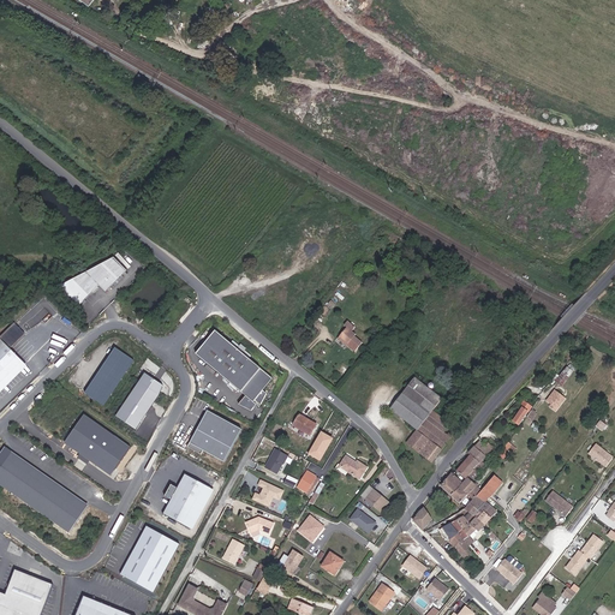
[(109,292),(131,269),(130,268),(120,258),(72,279),(66,285),(71,294),(82,305),(95,293),(96,292),(103,285),(109,292)]
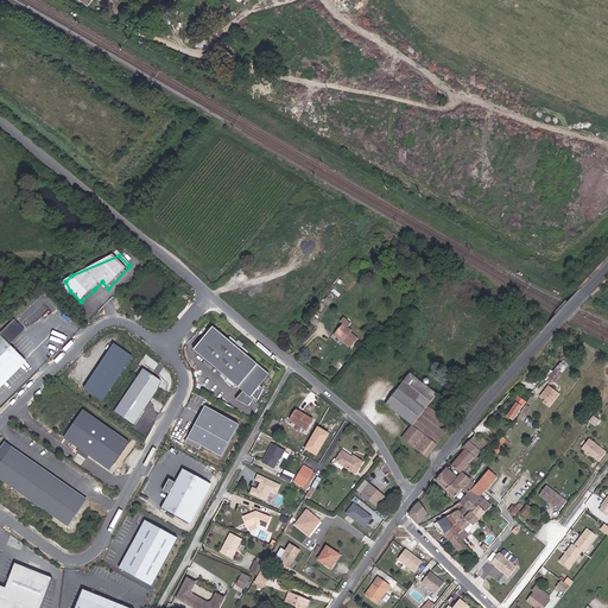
[(356,337),(349,331),(344,327),(346,324),(349,320),(342,314),(339,318),(342,322),(335,330),(342,336),(340,339),(349,346),(356,337)]
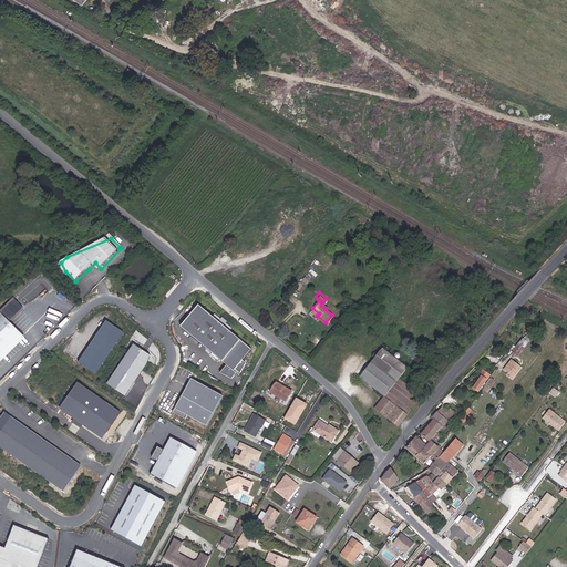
[(507,306),(511,302),(513,295),(508,292),(506,295),(502,302),(507,306)]
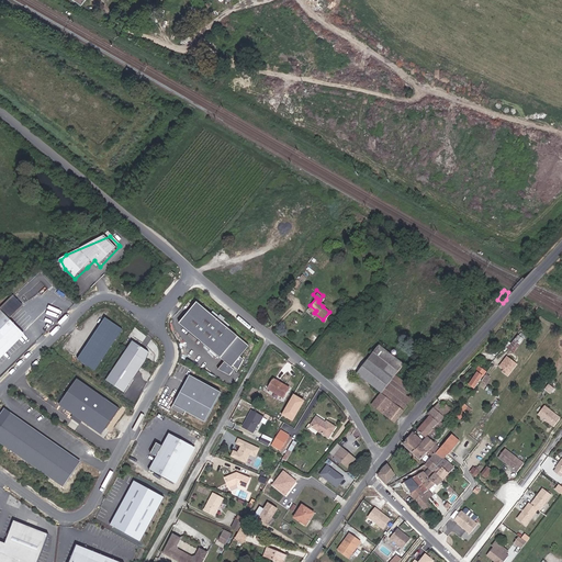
[(30,299),(24,293),(22,296),(18,293),(17,295),(24,303),(30,299)]
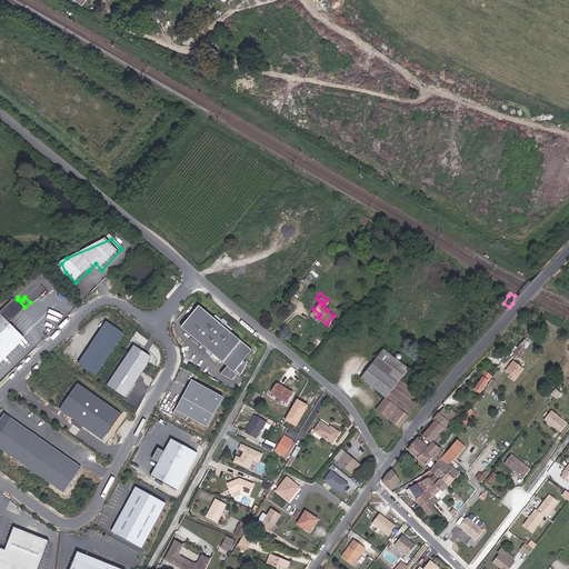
[(0,358),(22,337),(9,322),(23,309),(13,299),(0,312),(0,358)]
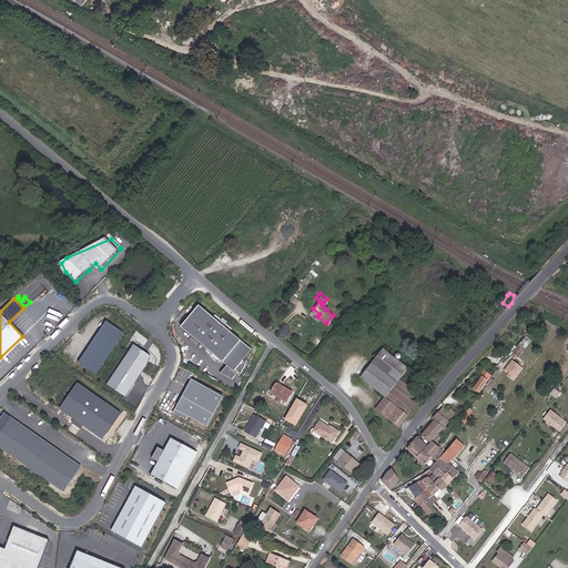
[(252,354),(196,308),(179,331),(224,368),(219,376),(230,382),(234,377),(237,379),(246,368),(243,365),(252,354)]
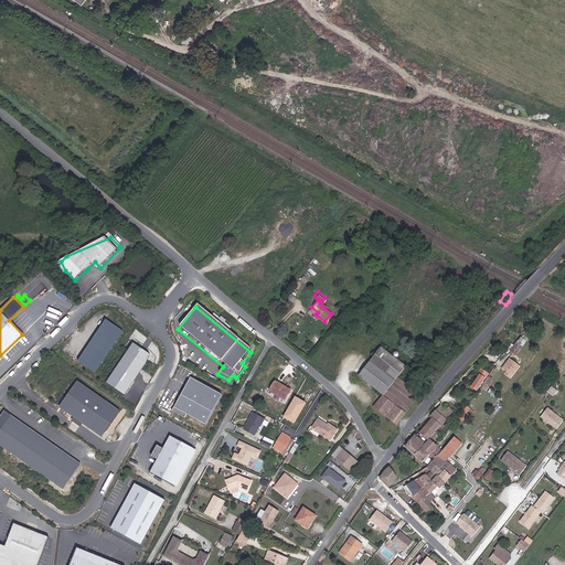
[(106,320),(78,362),(95,373),(124,331),(106,320)]
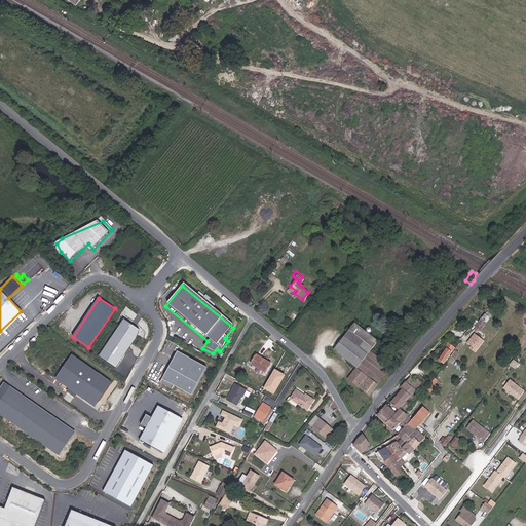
[(477,326),(481,330),(488,321),(484,317),(477,326)]
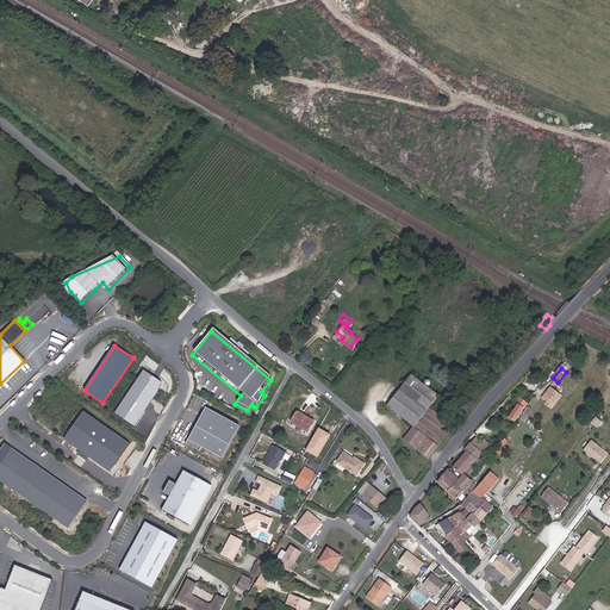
[(159,392),(162,383),(144,371),(138,379),(159,392)]
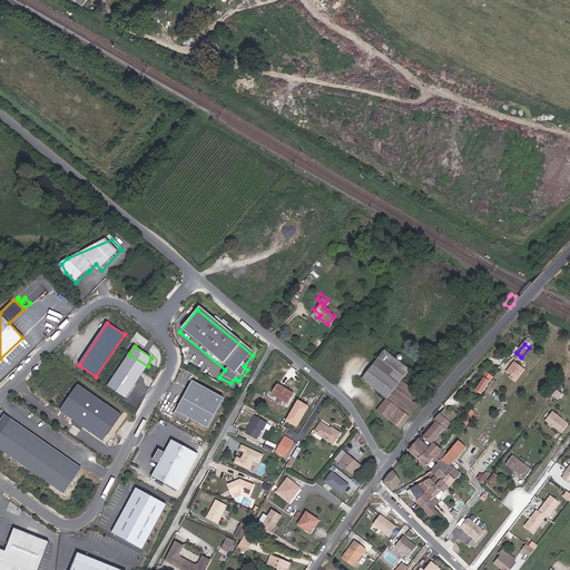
[(395,377),(401,383),(412,372),(386,351),(363,380),(381,394),(393,380),(395,377)]
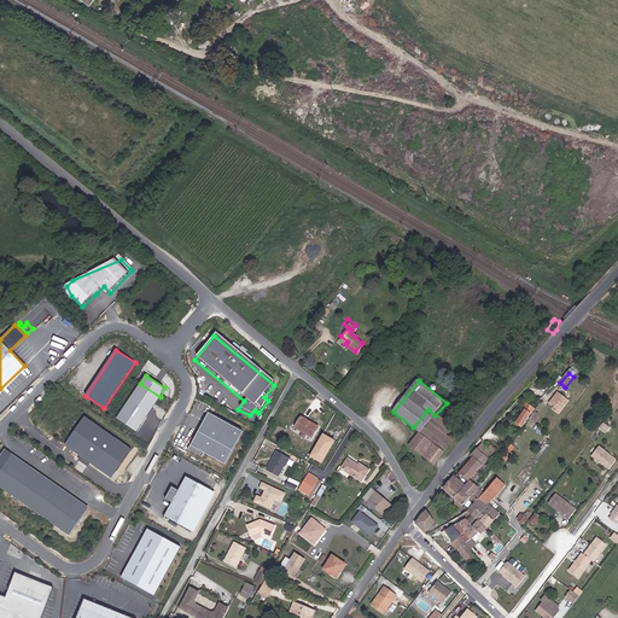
[(136,432),(161,397),(140,384),(117,419),(136,432)]
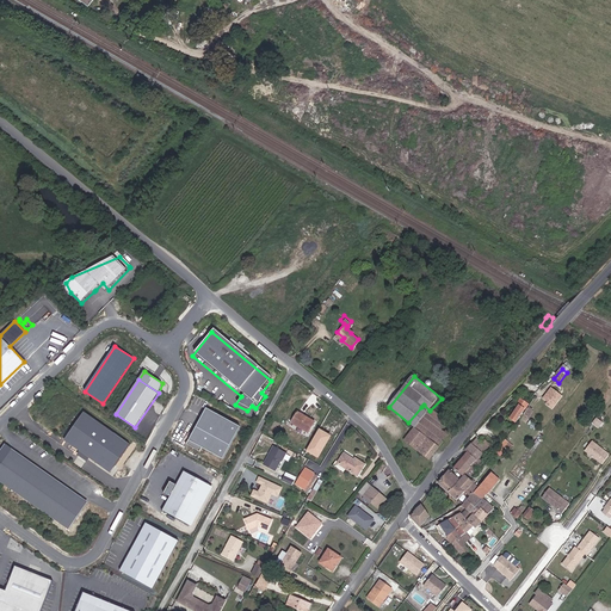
[(549,403),(555,408),(563,396),(553,388),(545,399),(550,402),(549,403)]
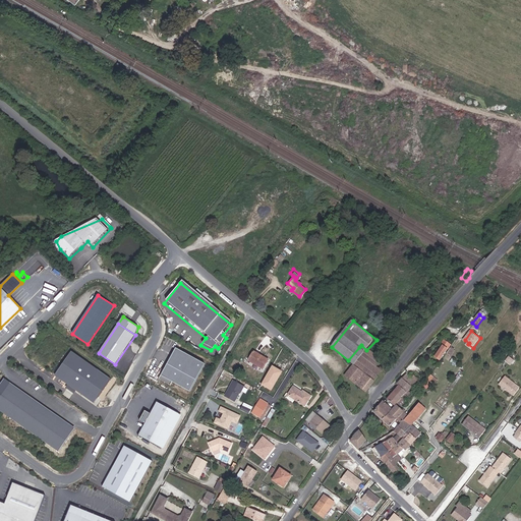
[(438,358),(442,361),(453,346),(447,342),(443,348),(445,349),(438,358)]
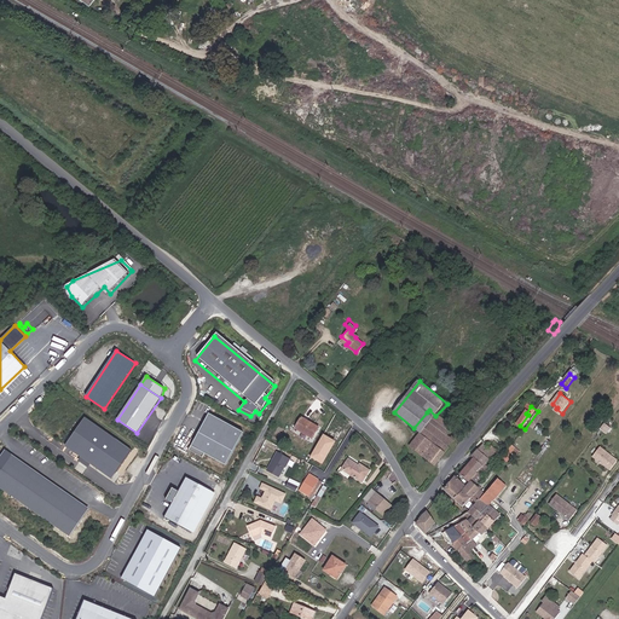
[(450,439),(447,435),(452,428),(443,421),(447,415),(444,412),(438,417),(435,416),(434,417),(427,412),(414,428),(421,434),(411,447),(434,466),(455,439),(452,437),(450,439)]
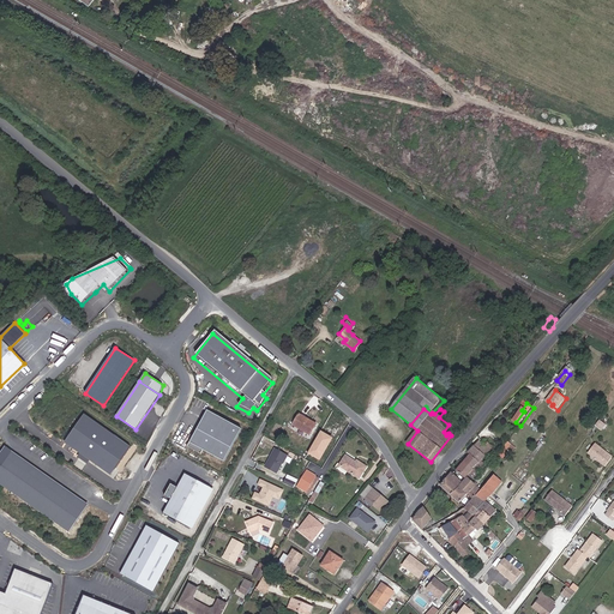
[(208,410),(191,439),(192,439),(187,446),(200,453),(203,450),(224,462),(242,429),(208,410)]
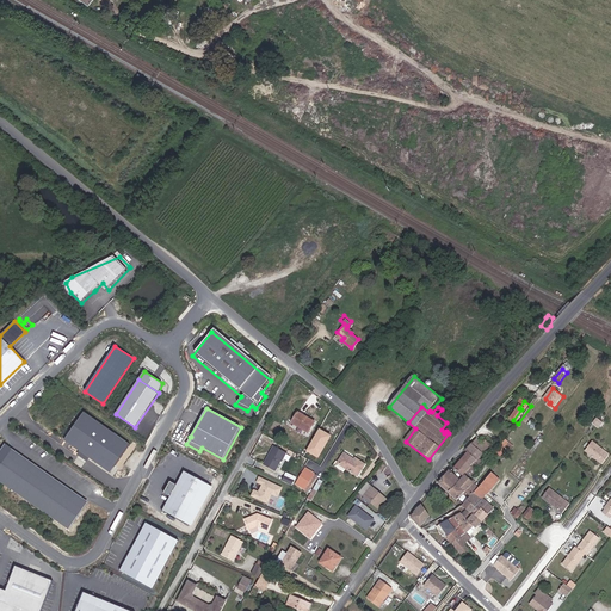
[(65,440),(110,473),(130,445),(85,412),(65,440)]
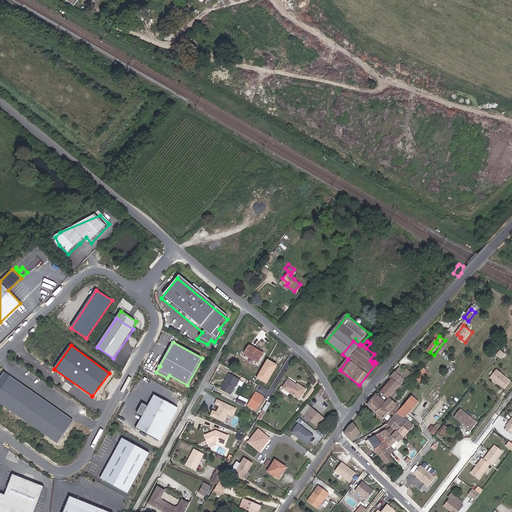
[(248,358),(256,362),(261,354),(252,349),(248,358)]
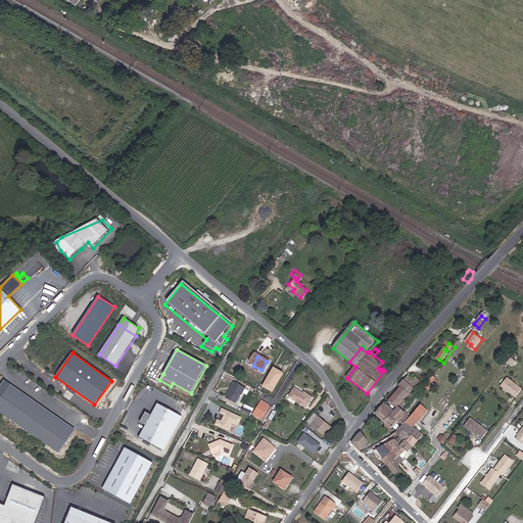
[(262,370),(268,372),(272,364),(267,362),(262,370)]
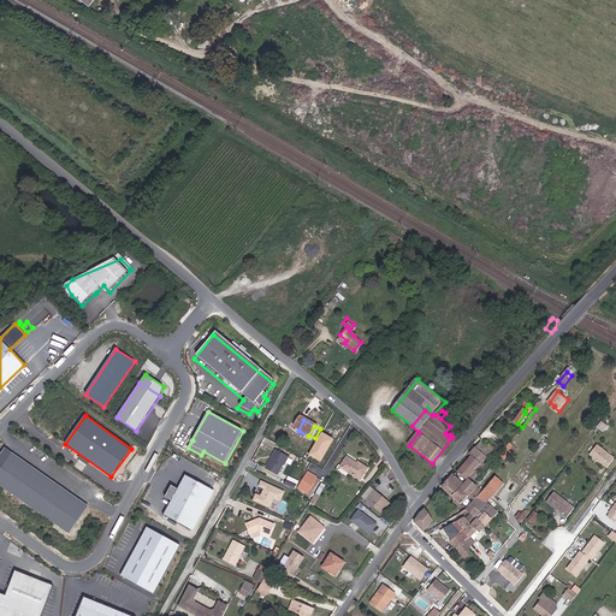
[(313,455),(326,462),(338,438),(326,432),(313,455)]
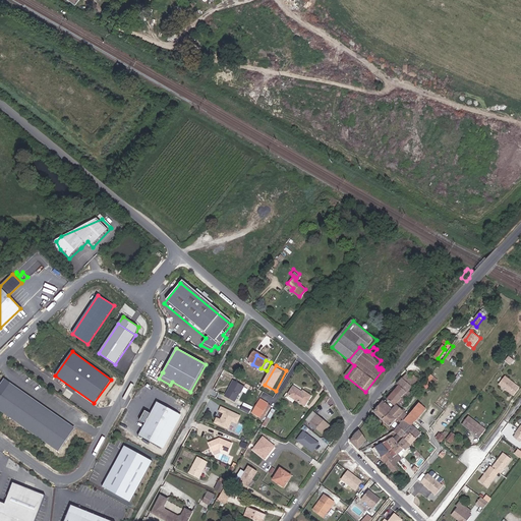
[(414,387),(417,383),(411,378),(409,375),(405,380),(407,382),(414,387)]
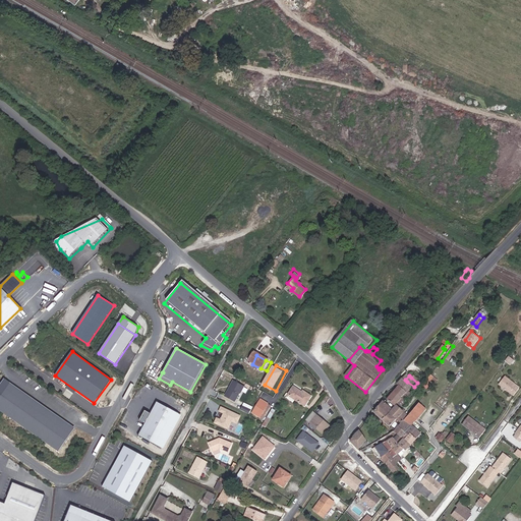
[(505,377),(499,385),(514,396),(520,388),(505,377)]
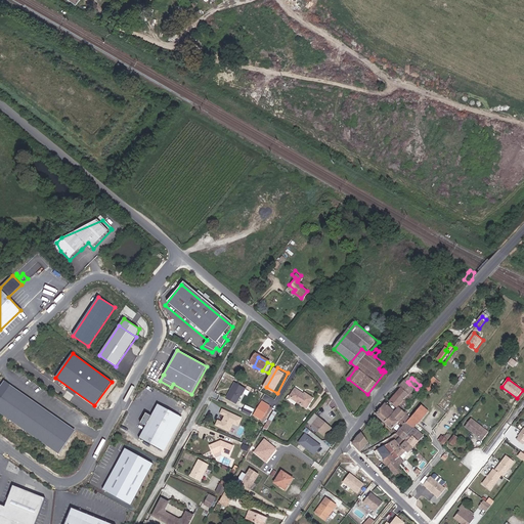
[(74,433),(8,387),(3,384),(0,388),(0,412),(58,454),(74,433)]
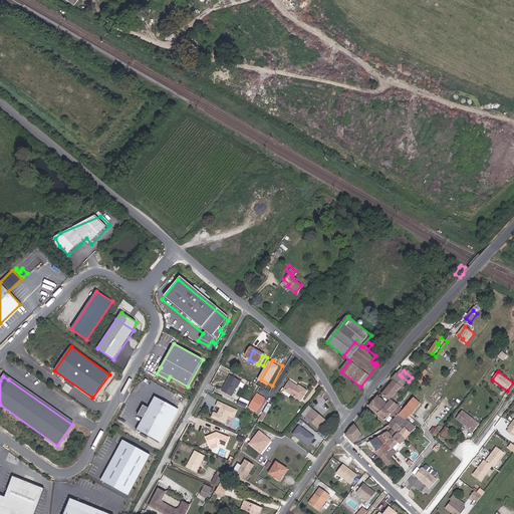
[(392,388),(399,394),(409,381),(402,376),(392,388)]
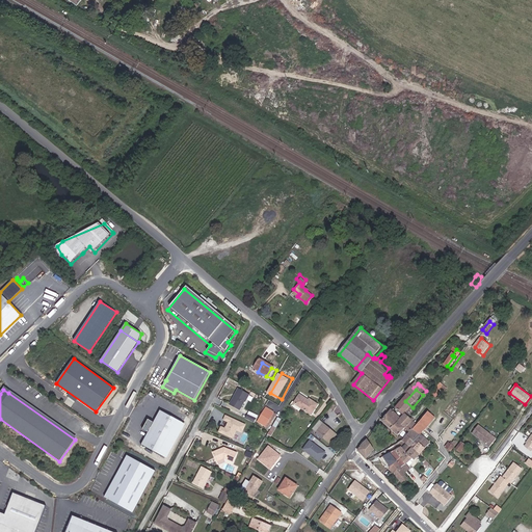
[(249,406),(254,398),(242,392),(238,399),(237,399),(233,407),(244,414),(248,405),(249,406)]
